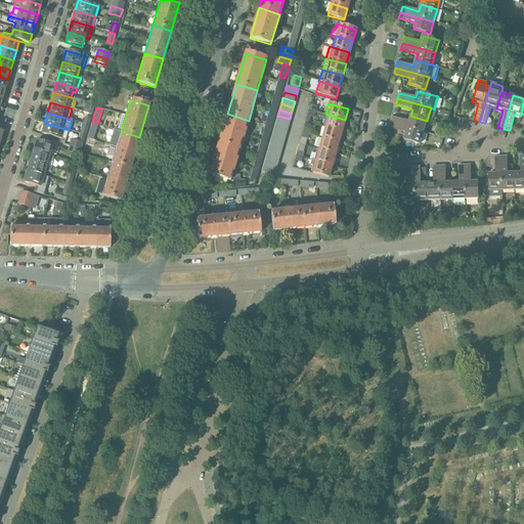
[(227,114),(218,144),(239,150),(249,121),(227,114)]
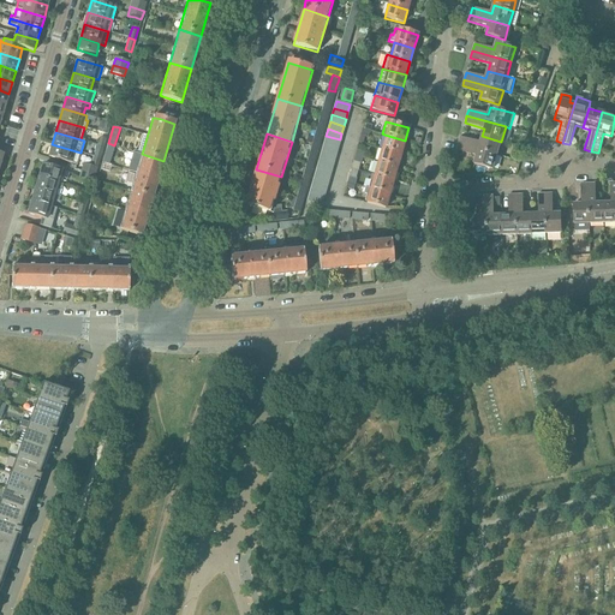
[(384,135),(381,148),(401,154),(405,141),(384,135)]
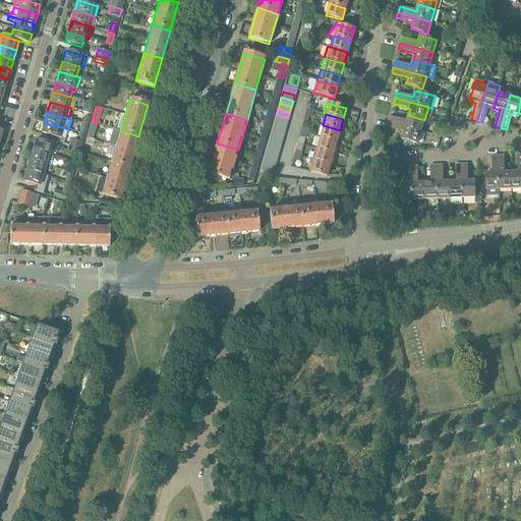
[(276,115),(275,121),(286,124),(288,118),(276,115)]
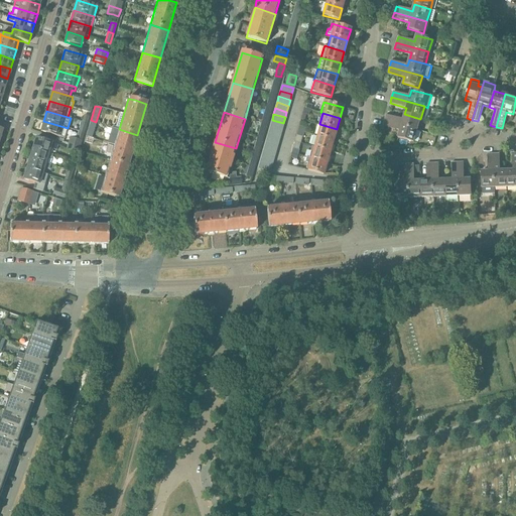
[(386,115),(384,121),(417,130),(420,119),(404,114),(402,120),(386,115)]
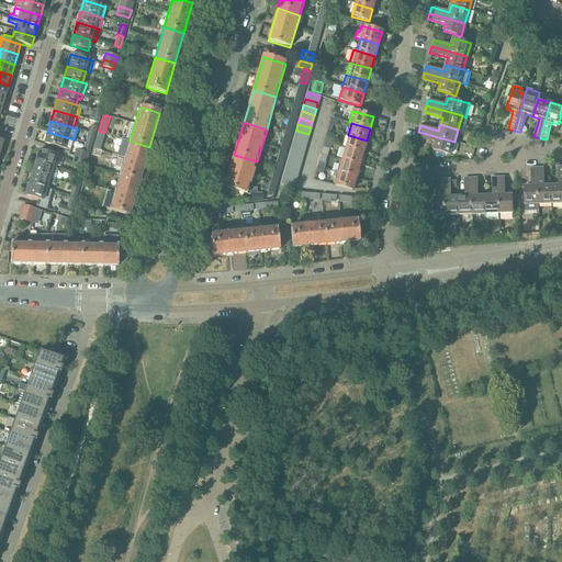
[(296,131),(294,137),(306,141),(308,134),(296,131)]
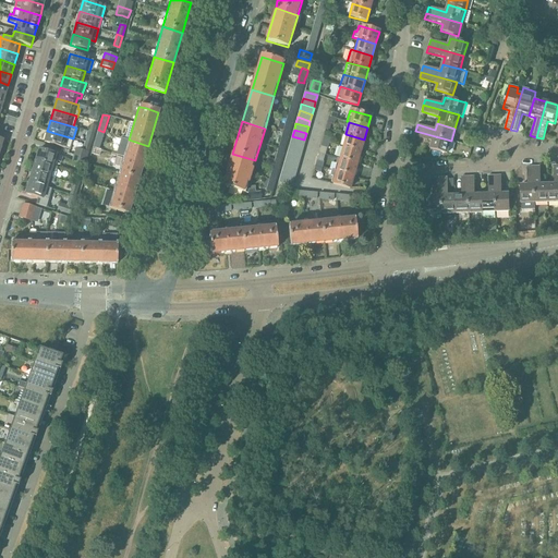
[(47,131),(44,142),(70,149),(73,138),(47,131)]
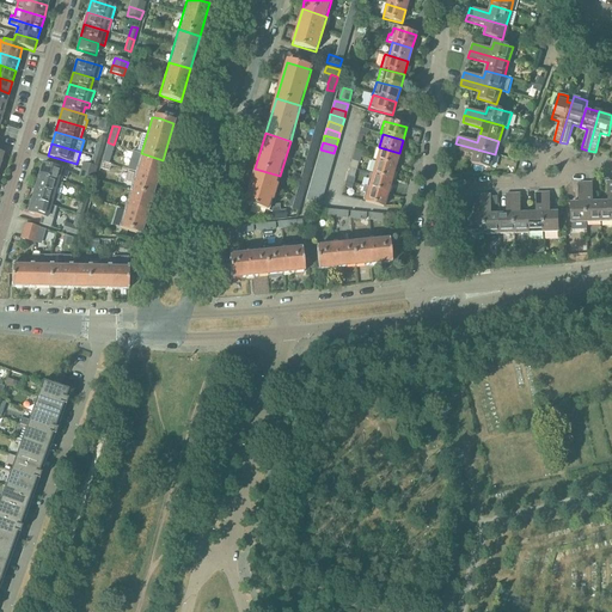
[(456,144),(454,150),(473,155),(471,164),(490,169),(495,154),(456,144)]
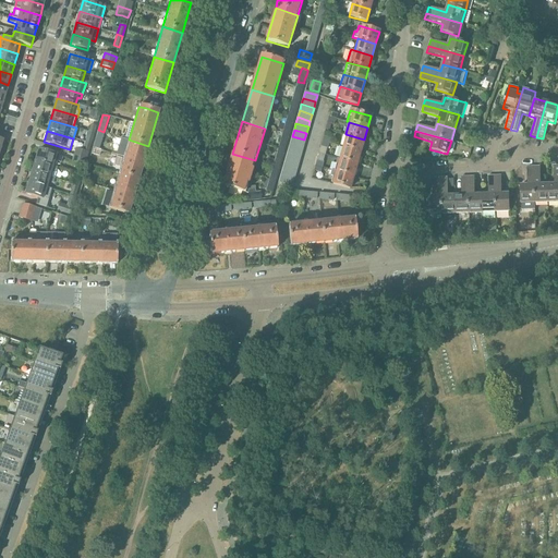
[(346,134),(342,146),(360,152),(364,140),(346,134)]
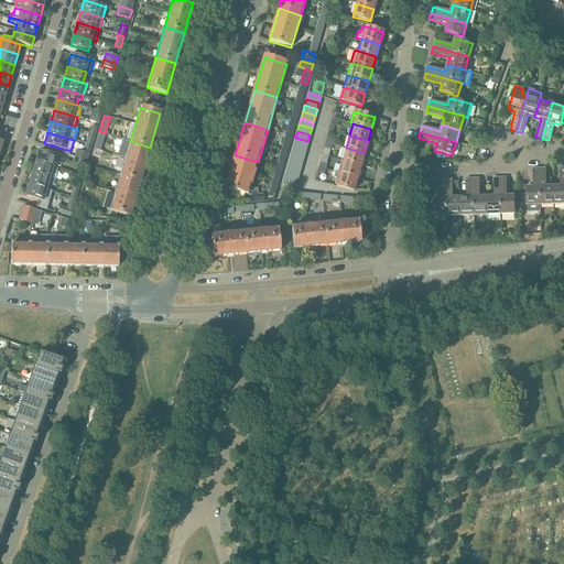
[(295,138),(293,144),(306,148),(307,141),(295,138)]
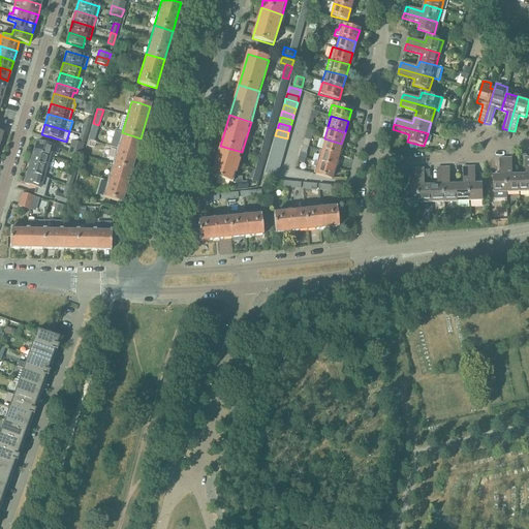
[(116,131),(111,148),(117,150),(113,163),(112,165),(131,170),(141,138),(122,132),(122,133),(116,131)]
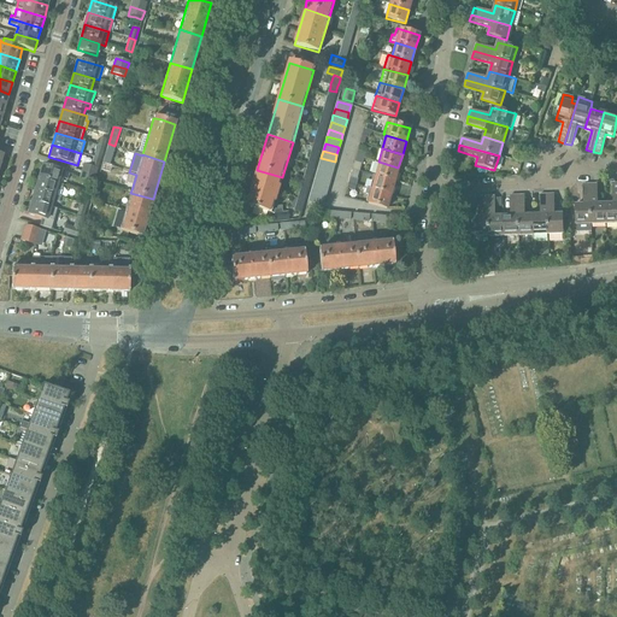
[(94,157),(90,168),(97,169),(100,158),(95,157),(94,157)]
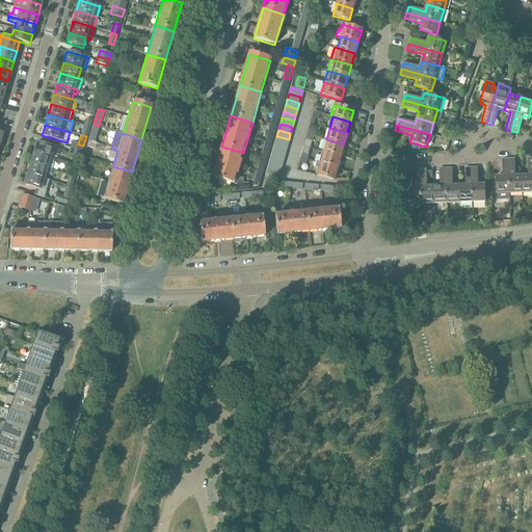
[(276,136),(275,142),(287,145),(289,139),(276,136)]
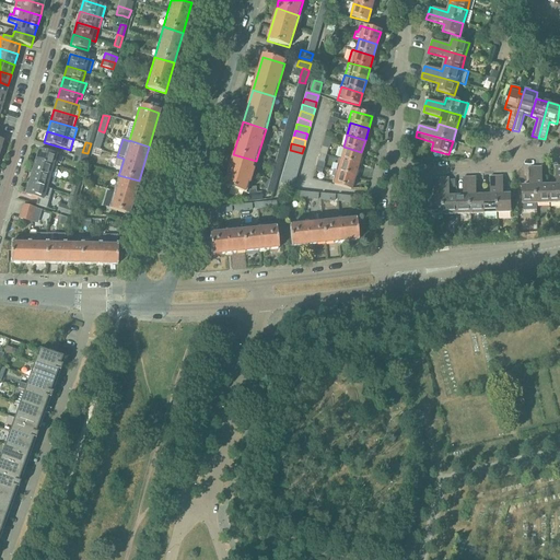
[(343,147),(340,160),(358,164),(361,152),(343,147)]
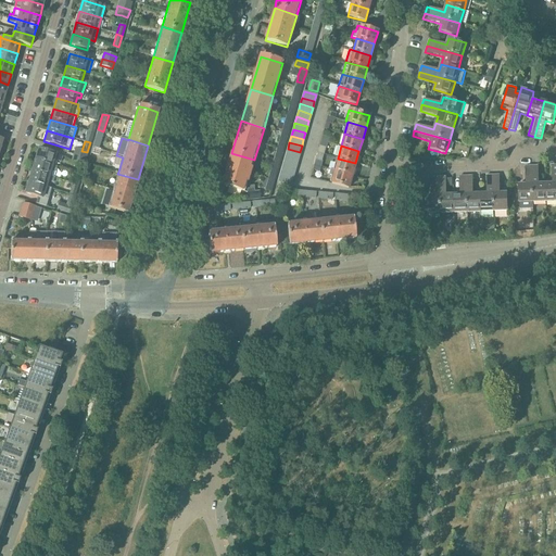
[(75,149),(73,155),(86,159),(87,152),(81,151),(75,149)]
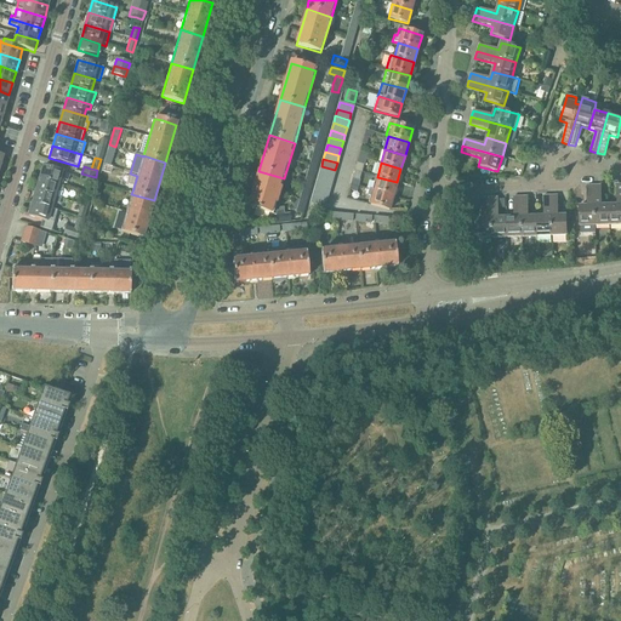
[(322,166),(319,174),(332,177),(335,170),(322,166)]
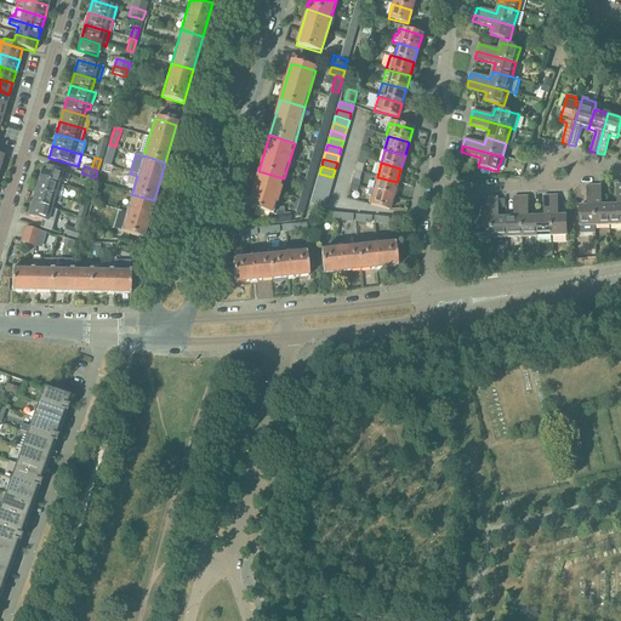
[(43,167),(39,178),(60,186),(61,180),(67,182),(69,175),(43,167)]
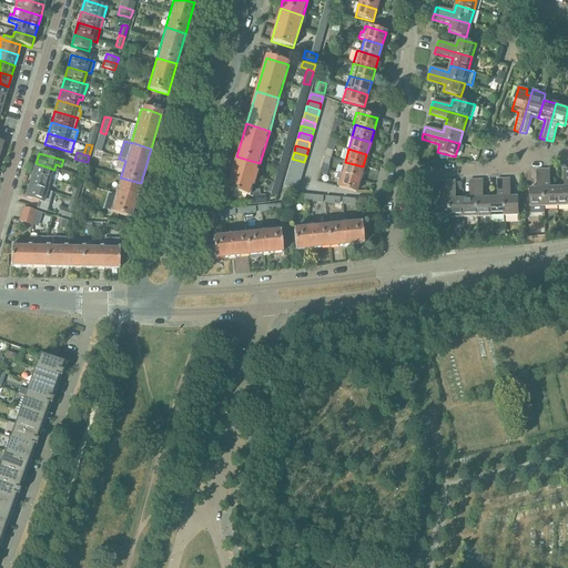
[(236,156),(226,190),(250,196),(260,163),(236,156)]
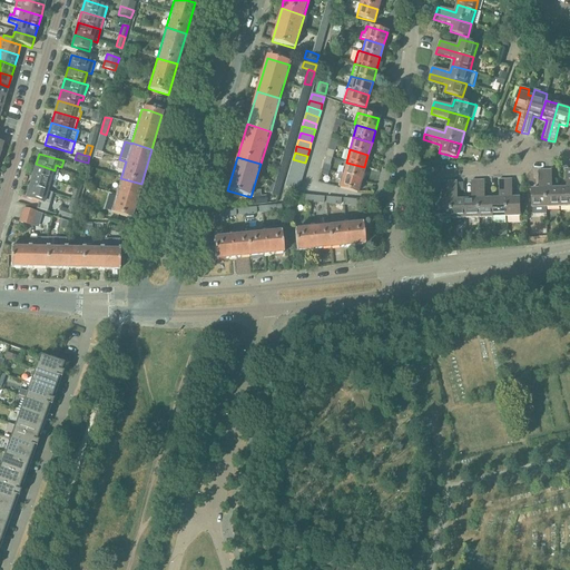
[(75,159),(74,166),(86,169),(88,163),(75,159)]
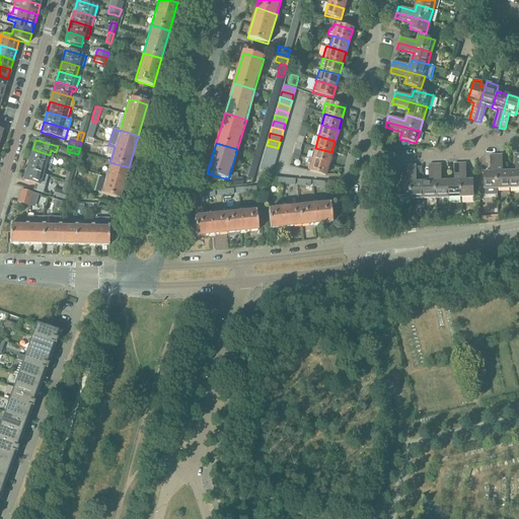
[(267,145),(265,150),(277,154),(278,148),(267,145)]
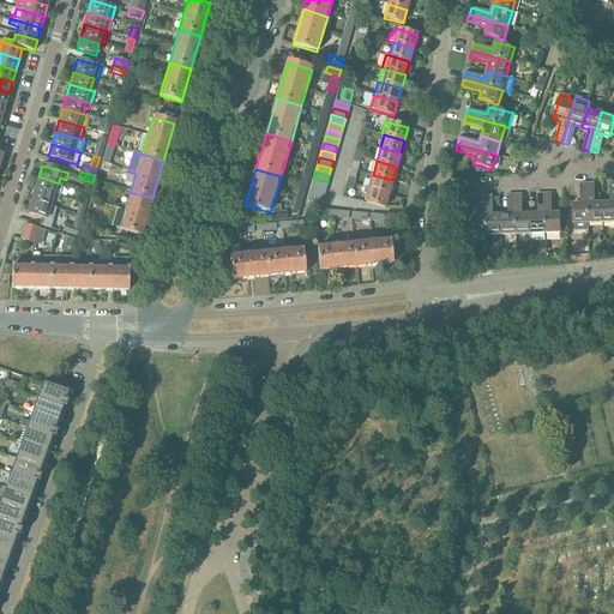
[(371,180),(368,188),(389,194),(392,180),(373,175),(371,174),(369,180),(371,180)]
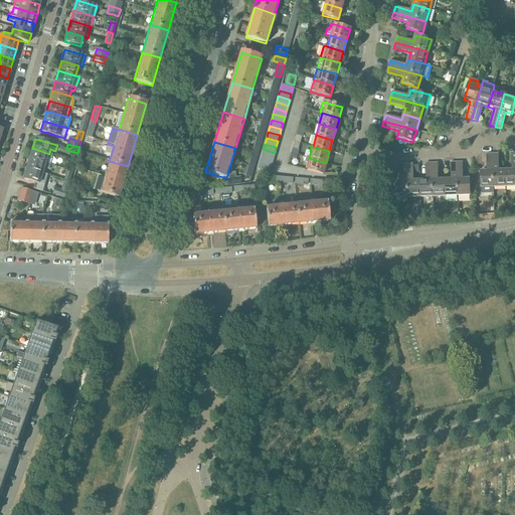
[(32,148),(29,158),(50,165),(53,155),(49,154),(32,148)]
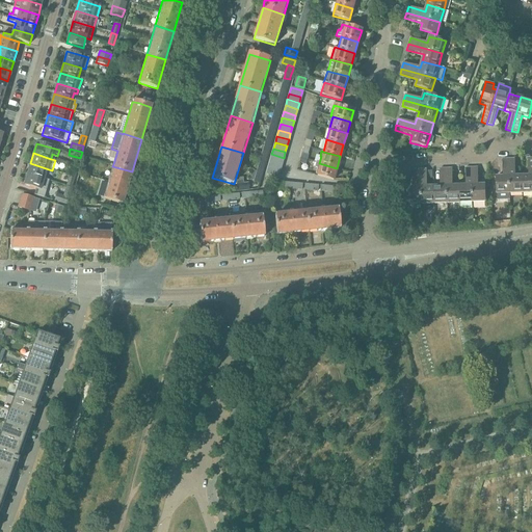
[(271,154),(270,160),(282,164),(284,158),(271,154)]
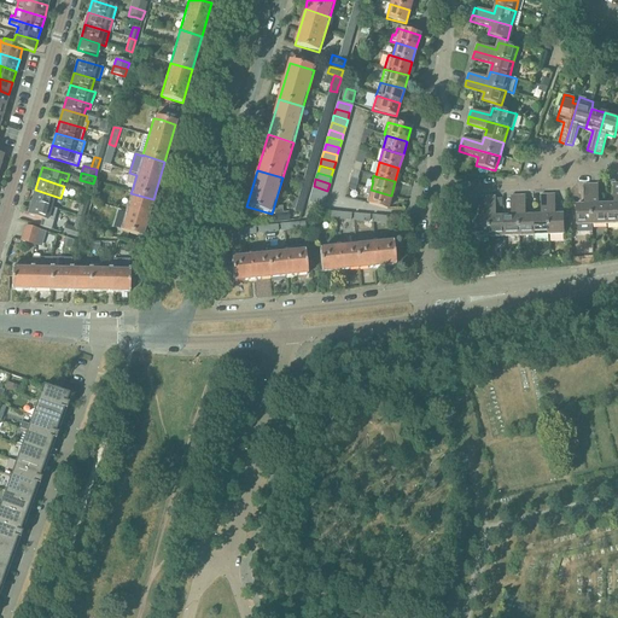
[(614,204),(606,204),(607,225),(617,223),(617,182),(613,184),(614,204)]
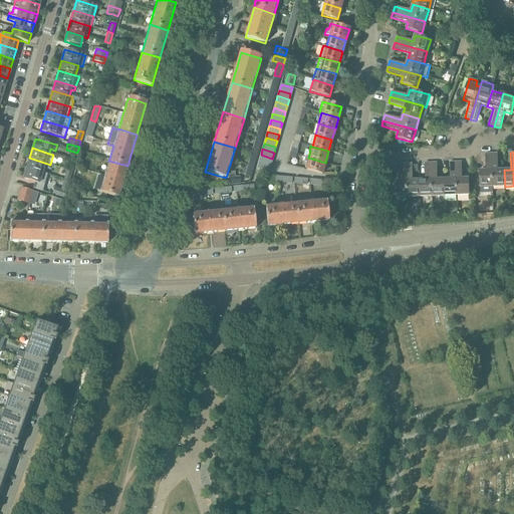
[(486,171),(480,171),(480,188),(480,194),(493,193),(493,187),(491,154),(486,154),(486,171)]
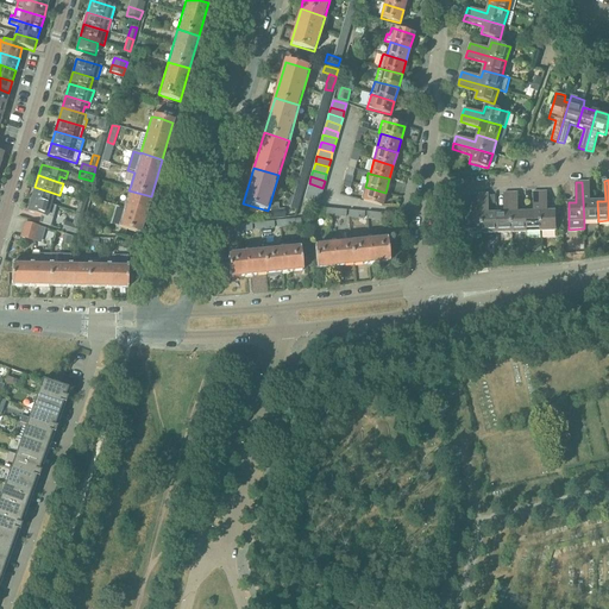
[(589,182),(582,182),(584,221),(598,221),(597,201),(590,201),(589,182)]
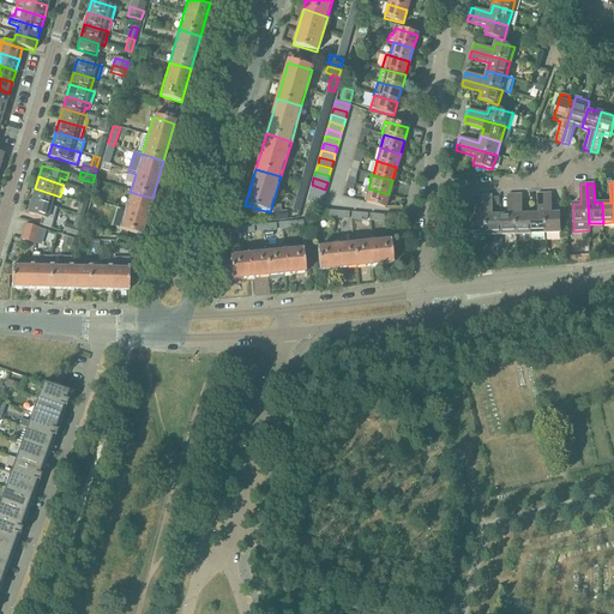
[(312,185),(309,192),(323,196),(325,190),(312,185)]
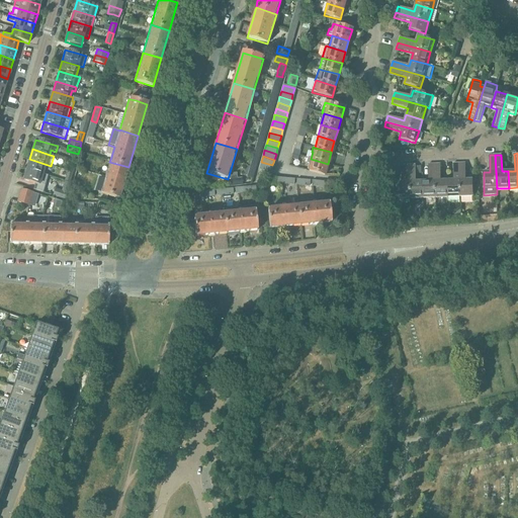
[(308,158),(306,163),(309,164),(307,169),(310,170),(309,171),(324,175),(328,164),(311,159),(308,158)]
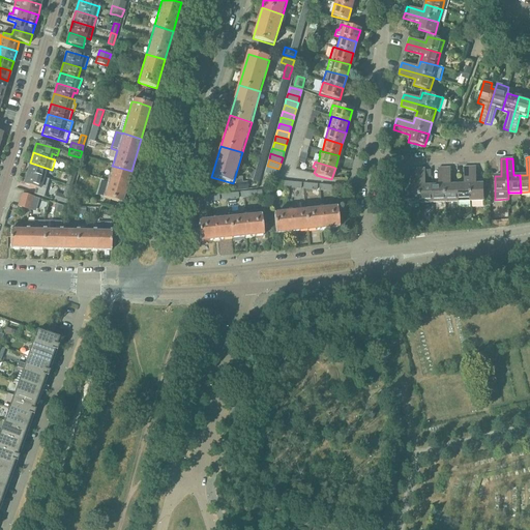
[(30,163),(27,173),(45,178),(46,174),(50,175),(52,170),(30,163)]
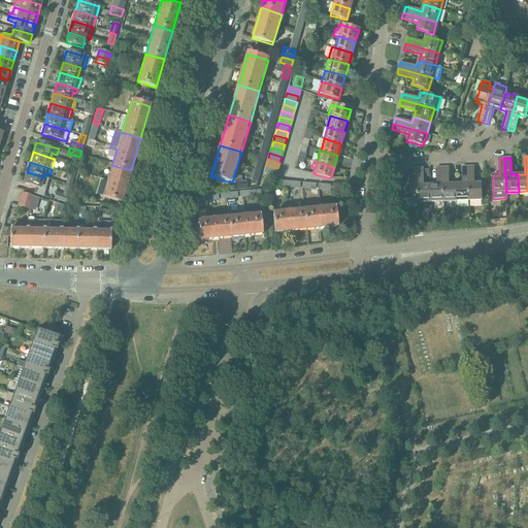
[(111,165),(102,196),(104,197),(110,199),(122,202),(131,170),(111,165)]
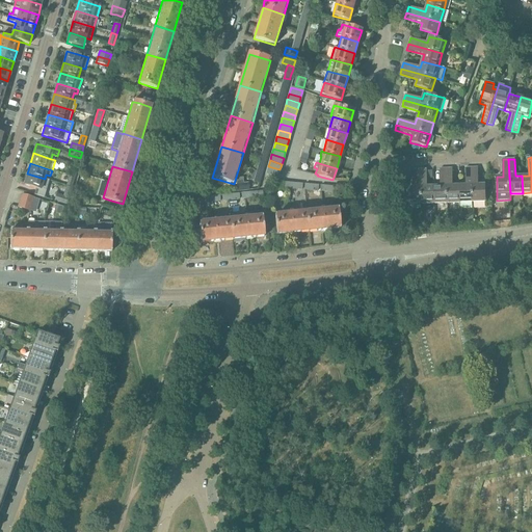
[(268,166),(266,174),(277,177),(280,169),(268,166)]
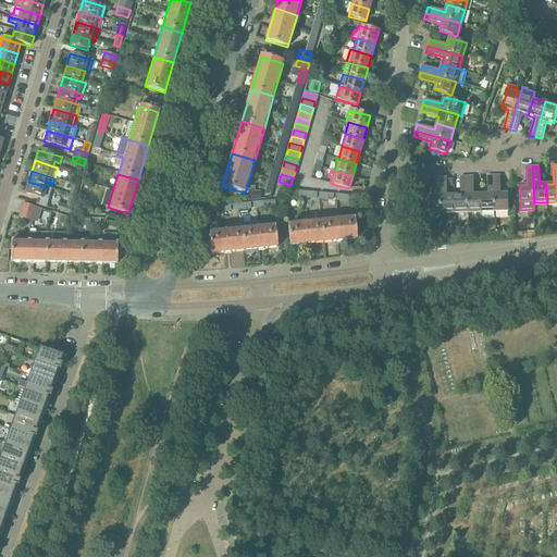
[(487,194),(482,194),(482,212),(495,212),(494,175),(487,175),(487,194)]
